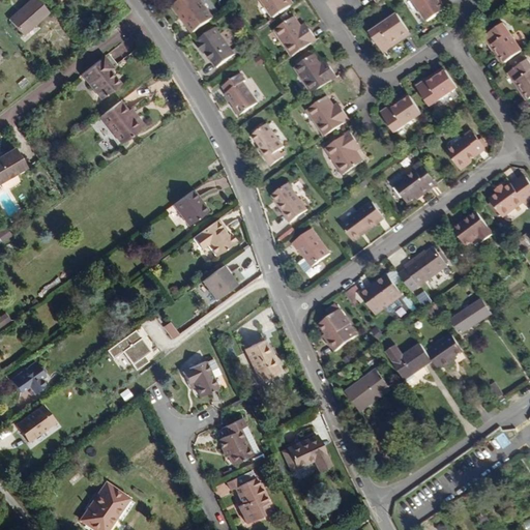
[(22,36),(48,12),(36,0),(28,0),(6,20),(22,36)]
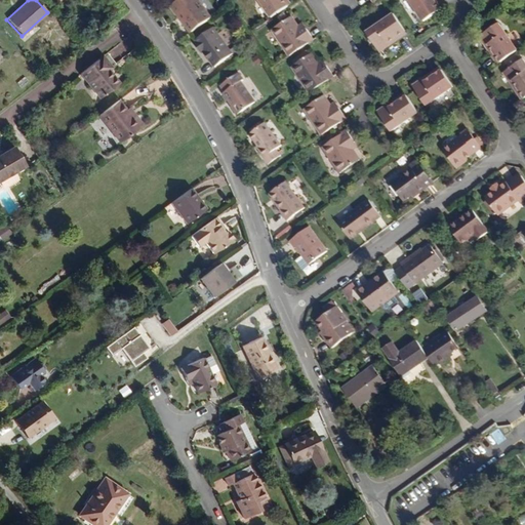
[(210,17),(197,0),(177,0),(170,6),(177,15),(179,14),(183,18),(180,19),(190,33),(210,17)]
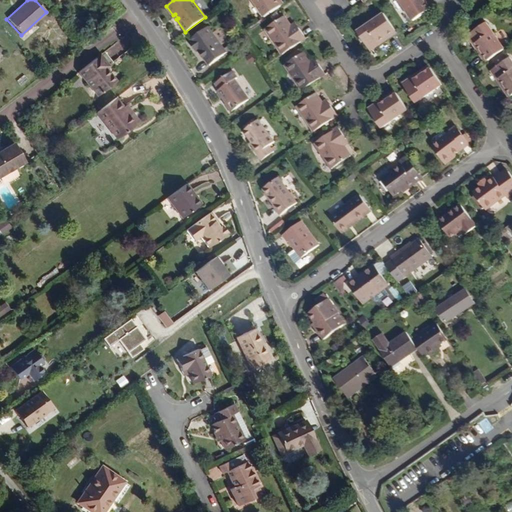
[(281,6),(276,0),(252,0),(264,17),(281,6)]
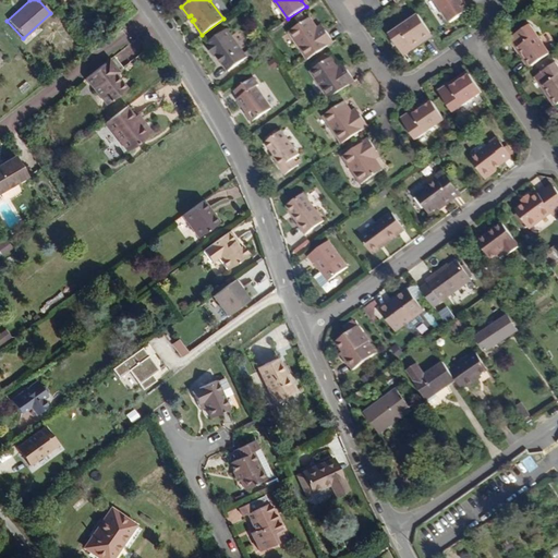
[(469,11),(460,0),(434,0),(450,24),(469,11)]
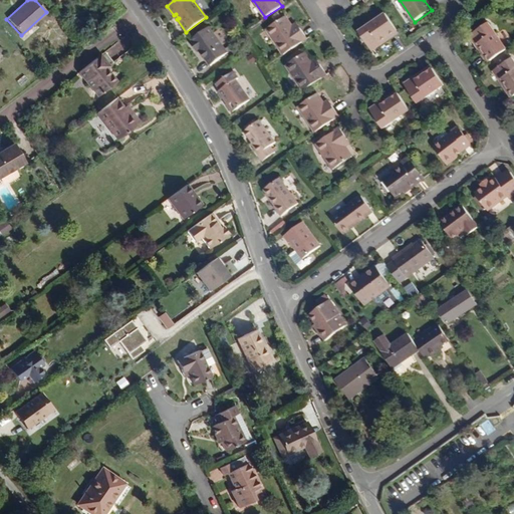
[(434,8),(428,0),(424,0),(432,10),(434,8)]
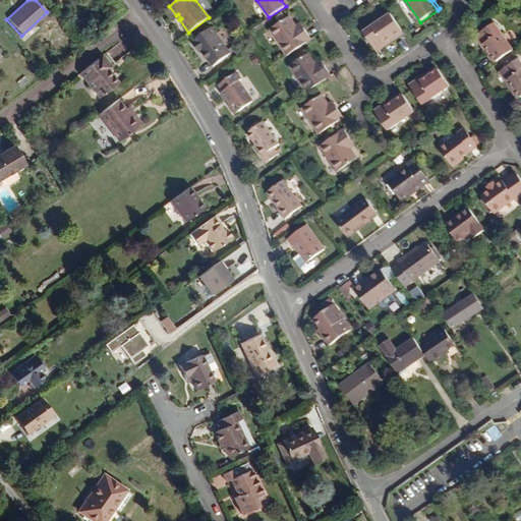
[(384,43),(402,31),(391,13),(362,33),(377,53),(387,46),(384,43)]
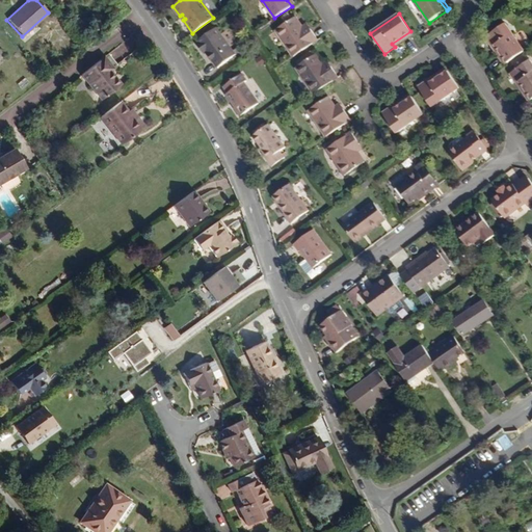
[(318,40),(311,29),(306,32),(302,27),(295,16),(274,30),(293,56),(318,40)]
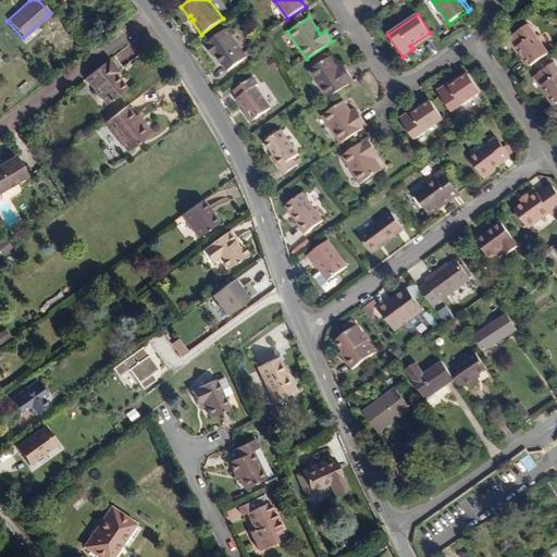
[(549,53),(529,24),(508,38),(515,49),(519,47),(531,66),(549,53)]
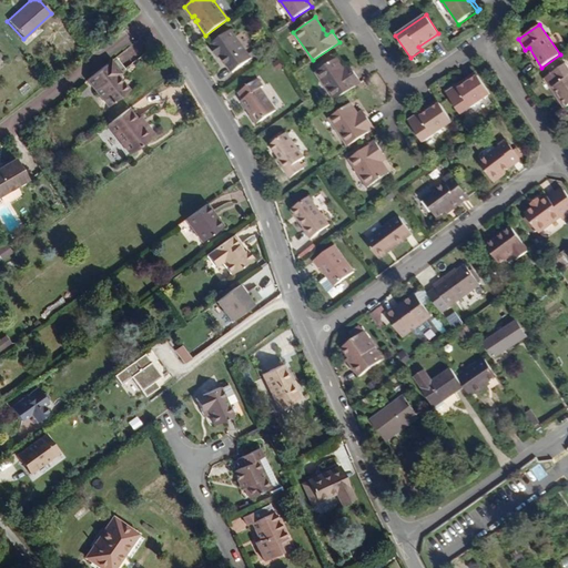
[(252,59),(230,30),(210,44),(211,46),(209,47),(214,56),(217,53),(220,58),(231,73),(252,59)]
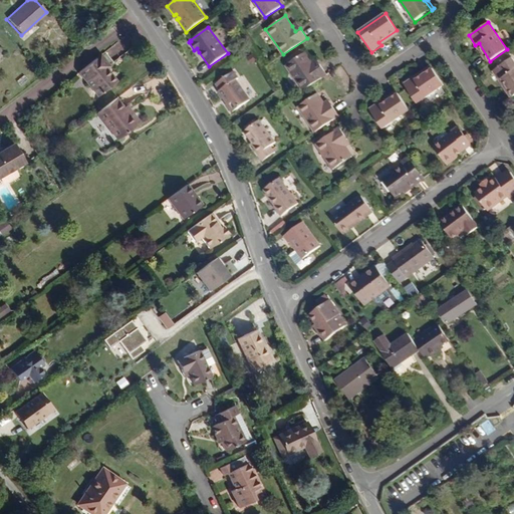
[(381,45),(399,33),(397,30),(378,42),(381,45)]
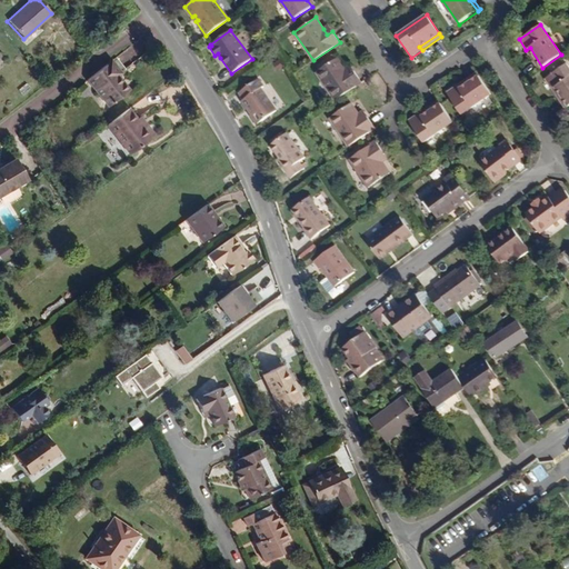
[(542,68),(530,48),(526,50),(539,69),(542,68)]
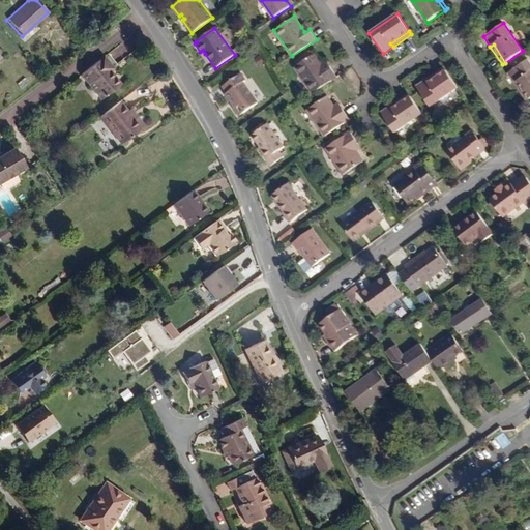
[(337,77),(330,66),(325,69),(321,64),(315,54),(294,67),(312,93),(337,77)]
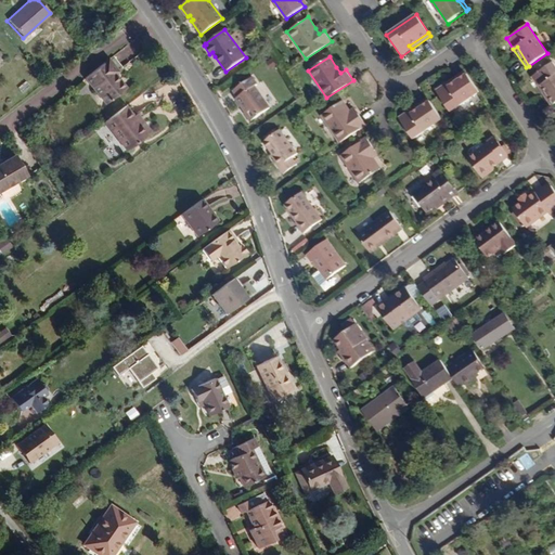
[(116,72),(106,60),(84,77),(105,104),(125,89),(113,75),(116,72)]
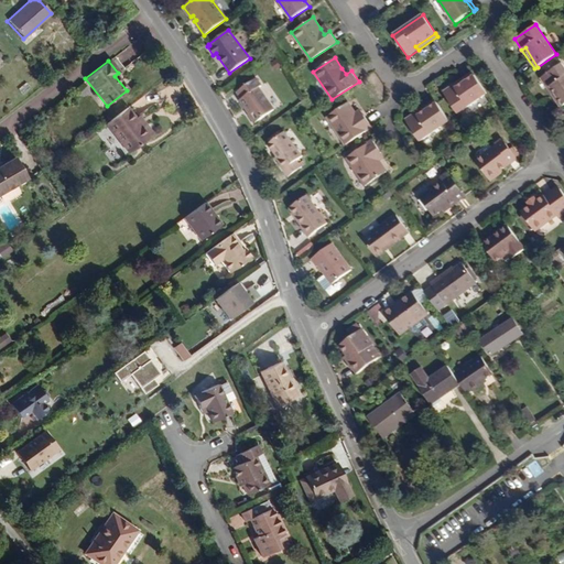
[(563,105),(563,65),(562,63),(540,78),(548,88),(551,86),(563,106),(563,105)]
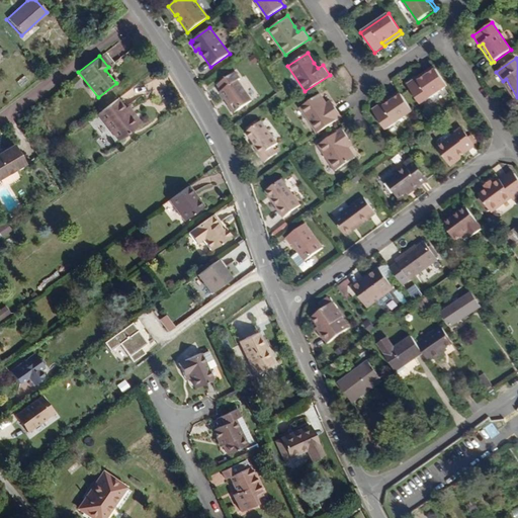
[(323,65),(319,60),(314,63),(318,68),(323,65)]
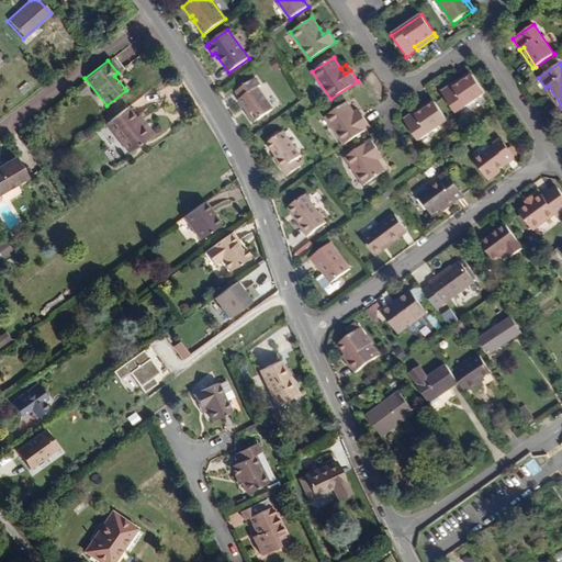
[(453,88),(473,75),(471,71),(452,85),(453,88)]
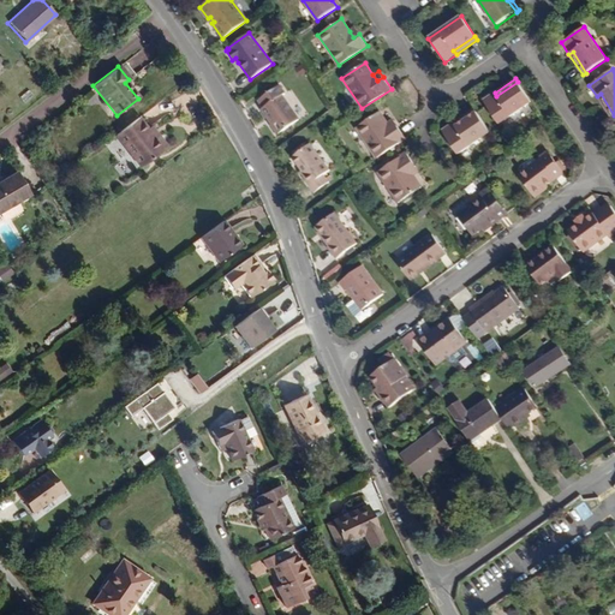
[(499,125),(531,102),(518,82),(496,96),(495,93),(482,101),(499,125)]
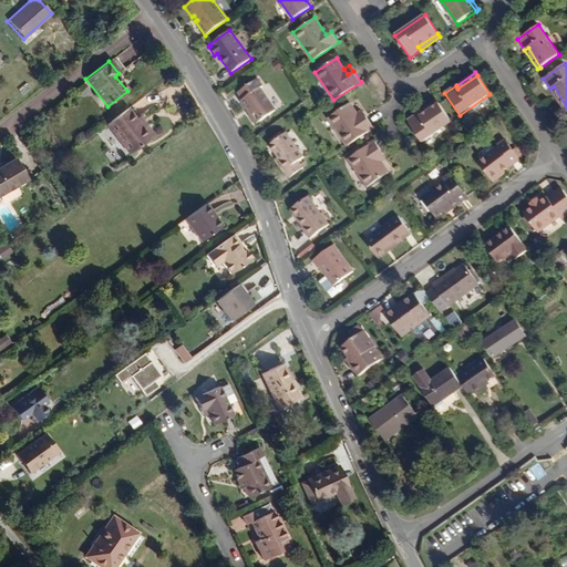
[(277,111),(261,89),(264,86),(258,78),(237,93),(241,100),(240,101),(250,114),(249,116),(256,125),(277,111)]
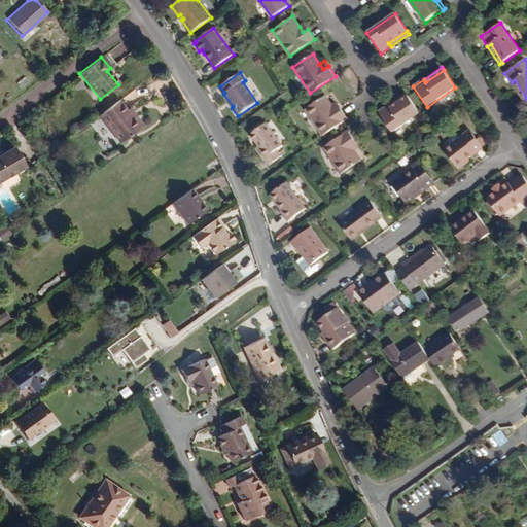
[(526,99),(515,80),(512,82),(524,101),(526,99)]
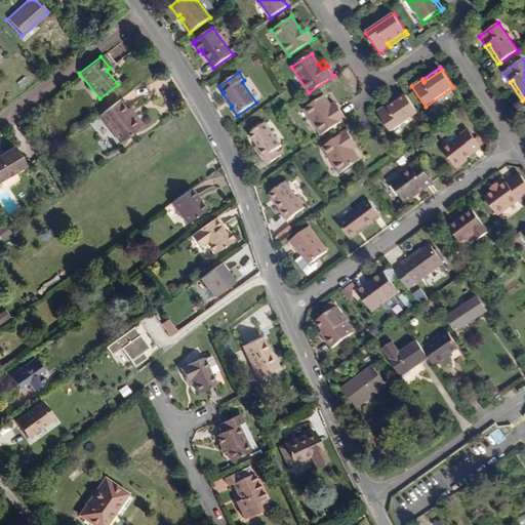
[(389,108),(407,96),(405,92),(388,105),(389,108)]
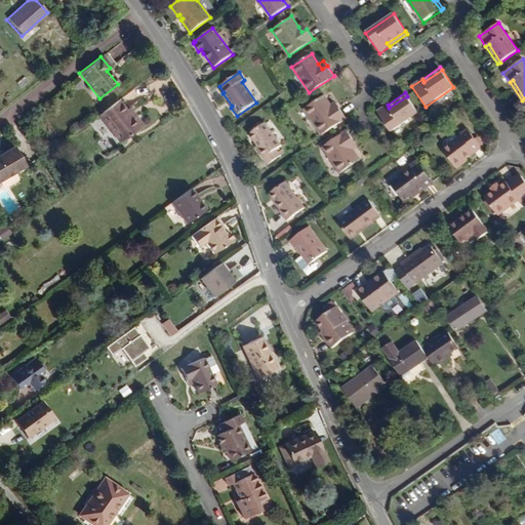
[(346,119),(335,103),(330,107),(323,95),(304,108),(321,135),(346,119)]
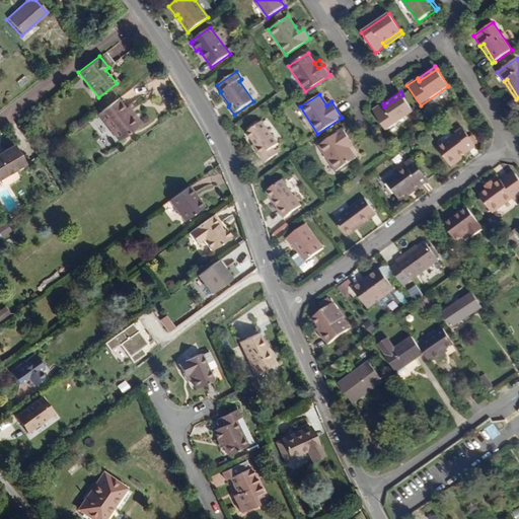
[(385,131),(414,112),(402,95),(384,106),(383,103),(372,112),(385,131)]
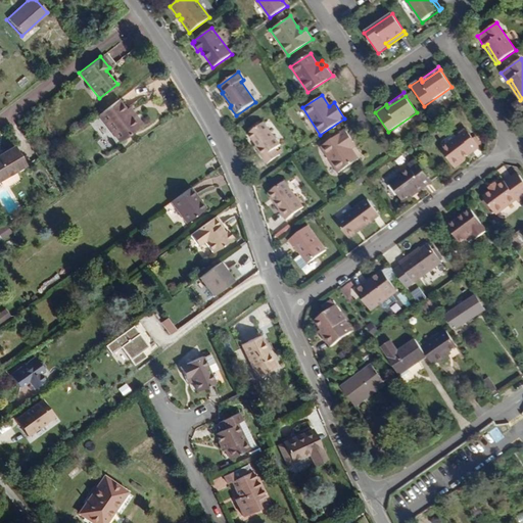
[(141,125),(133,114),(130,117),(124,109),(116,100),(97,114),(119,143),(141,125)]
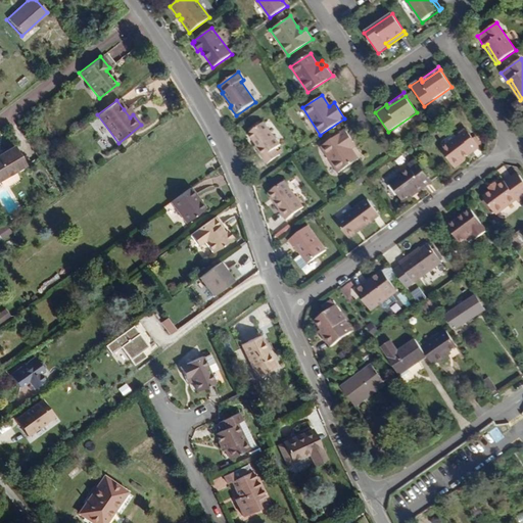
[(465,110),(461,105),(456,109),(460,115),(465,110)]
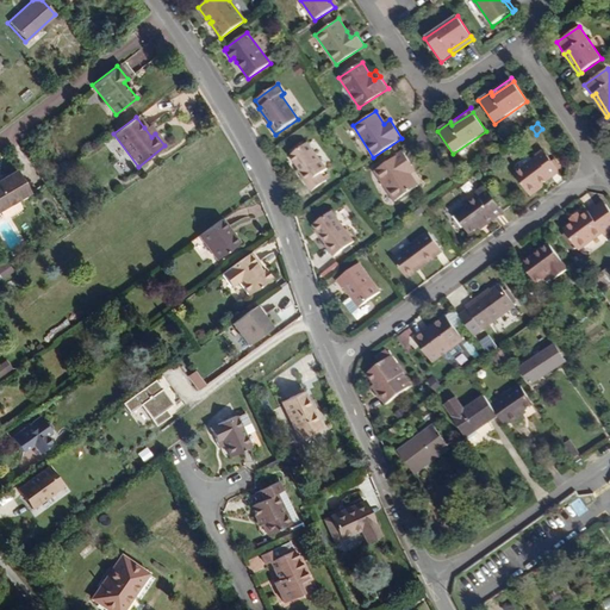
[(155,134),(148,124),(144,128),(151,137),(155,134)]
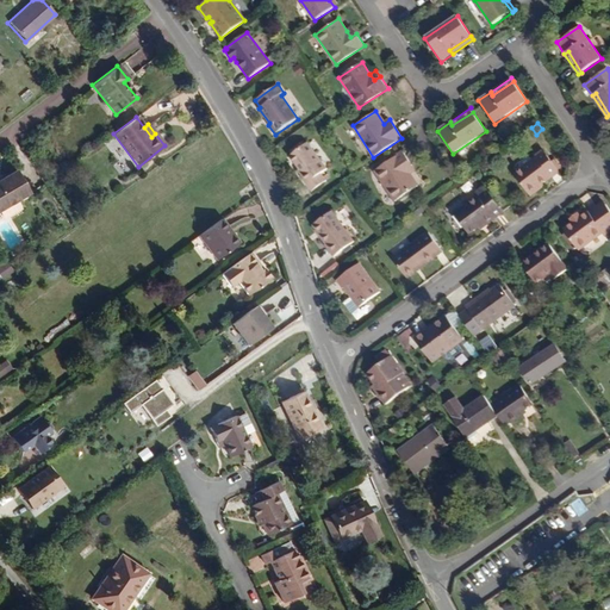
[(328,169),(307,142),(288,156),(298,170),(300,168),(310,182),(306,185),(311,192),(327,181),(321,174),(328,169)]
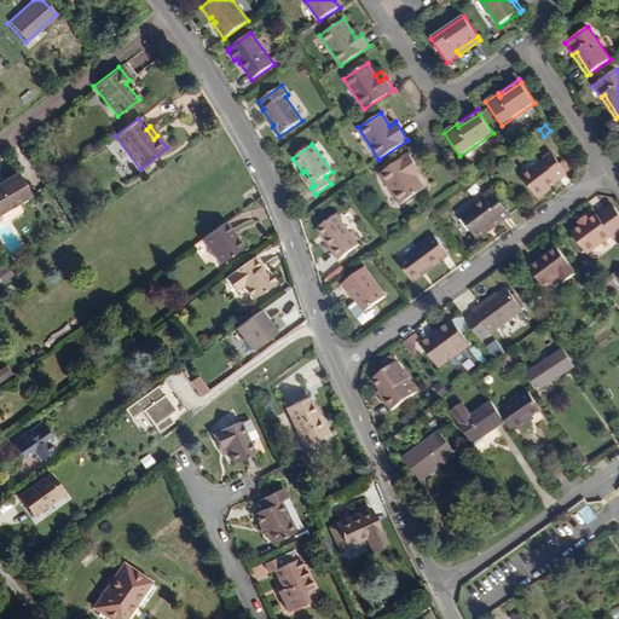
[(568,175),(551,151),(543,158),(544,161),(521,177),(538,200),(548,194),(547,190),(553,186),(568,175)]
